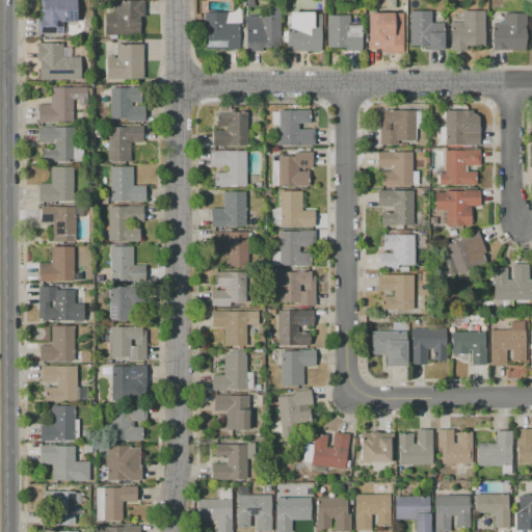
[(75,0),(76,23),(61,23),(61,33),(37,33),(37,18),(40,18),(40,0),(75,0)]
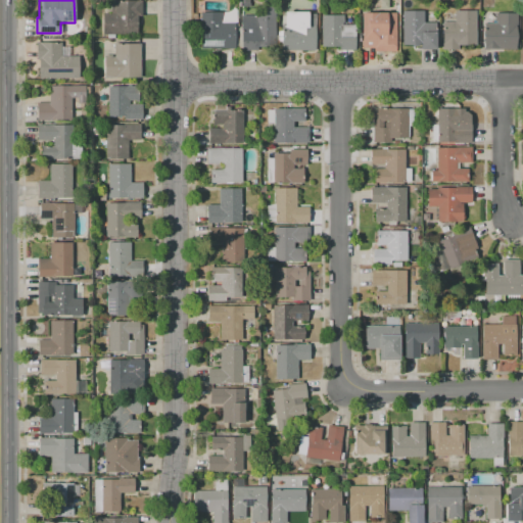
[(103,34),(103,13),(107,13),(107,2),(114,2),(114,1),(141,1),(141,15),(136,15),(136,34),(103,34)]
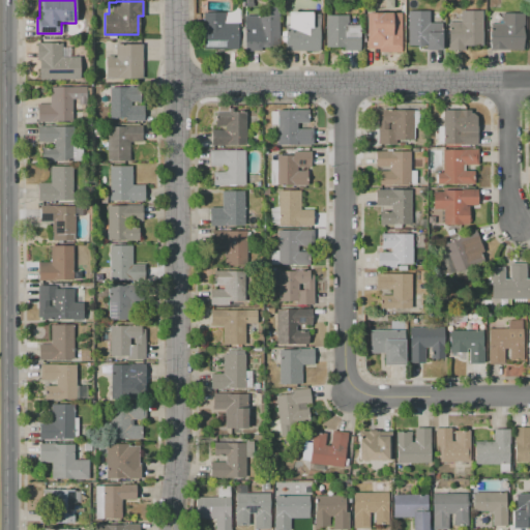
[(244,51),(243,16),(260,16),(260,5),(278,5),(280,48),(261,48),(261,50),(244,51)]
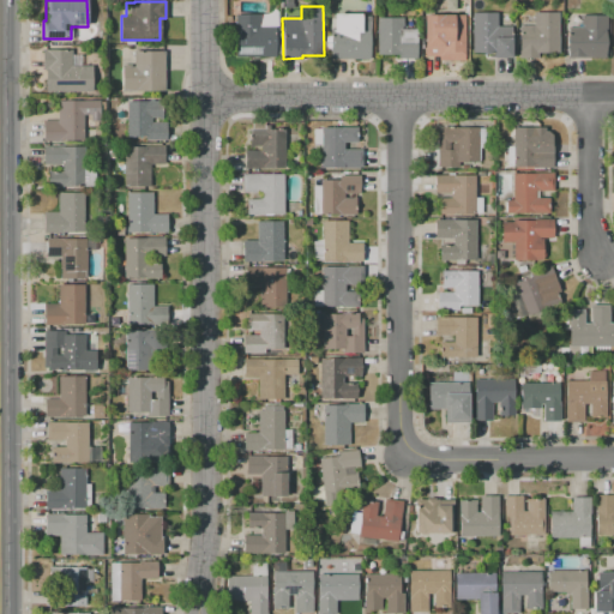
[(471,13),(497,12),(497,26),(510,26),(510,34),(515,34),(515,56),(488,58),(488,53),(473,53),(471,13)]
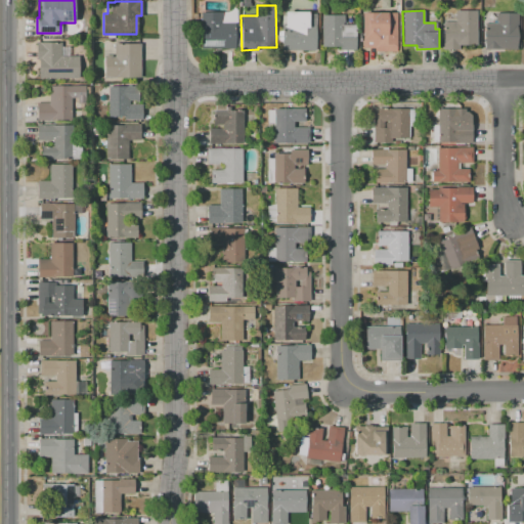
[(234,48),(202,49),(201,12),(236,11),(236,24),(234,24),(234,48)]
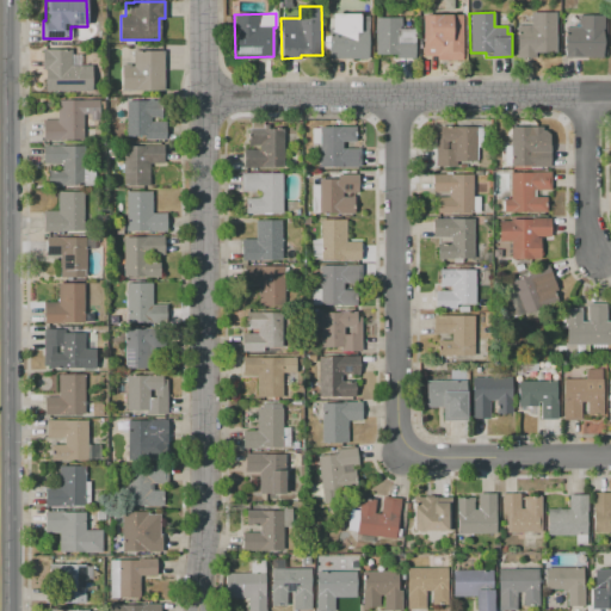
[(556,13),(556,53),(535,53),(535,57),(517,57),(516,25),(531,25),(531,13),(556,13)]
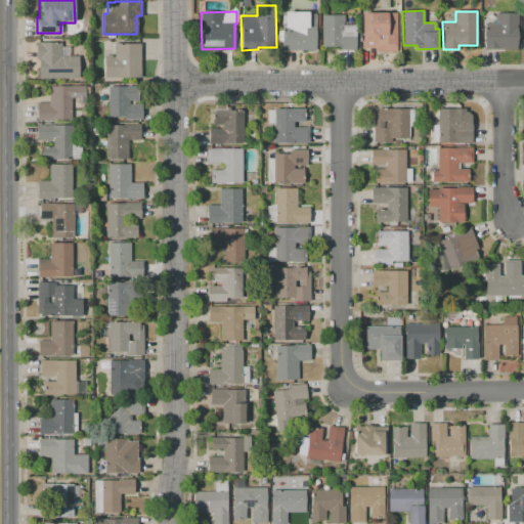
[(314,50),(281,51),(281,25),(285,25),(285,12),(308,12),(308,14),(314,14),(314,50)]
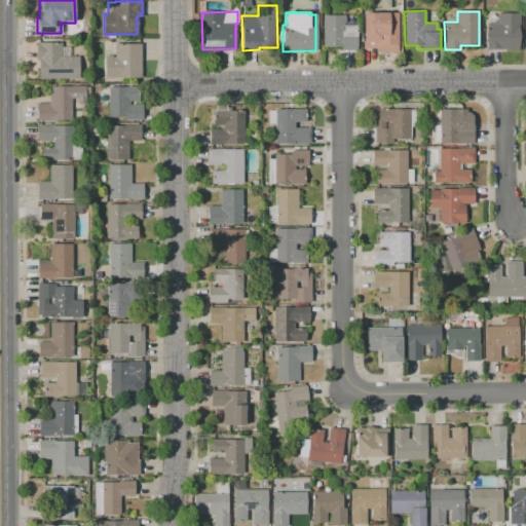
[(398,13),(399,51),(382,51),(382,47),(364,48),(363,13),(398,13)]
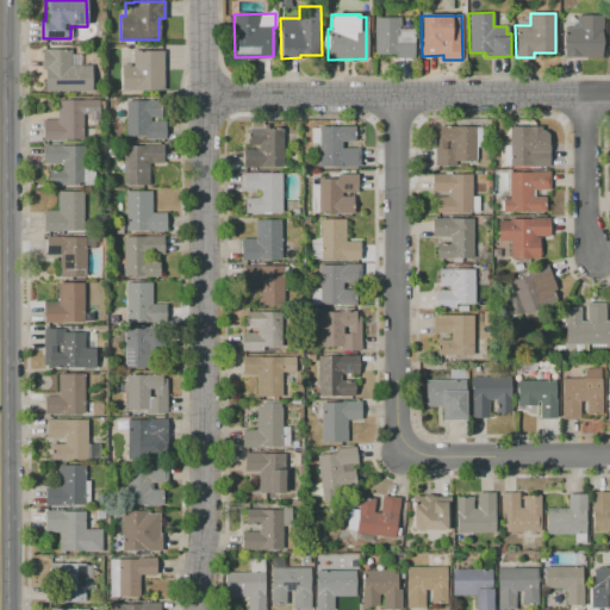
[(603,16),(604,56),(564,56),(564,27),(577,27),(577,16),(603,16)]
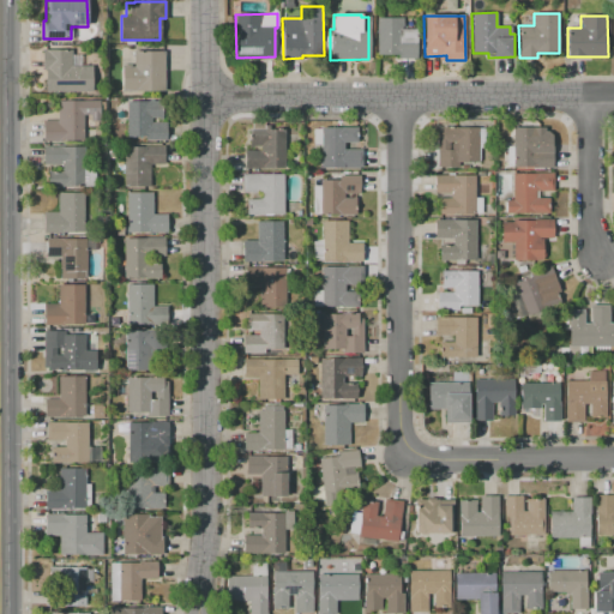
[(377,18),(404,17),(404,29),(416,29),(417,58),(377,59),(377,18)]
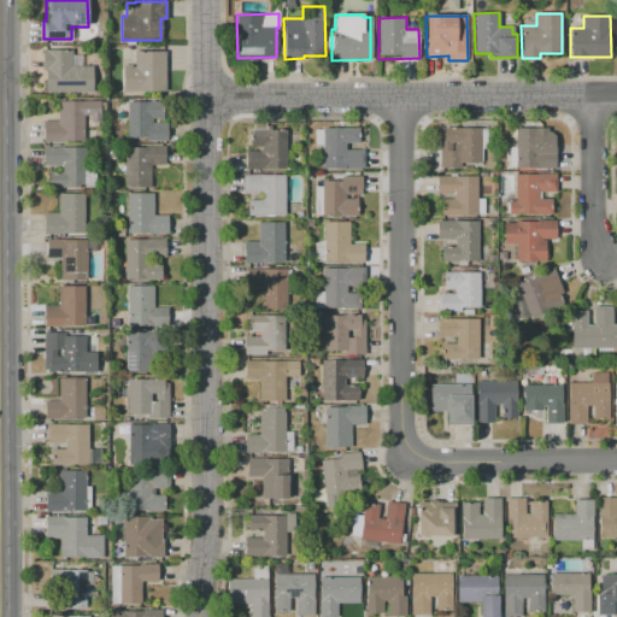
[(92,93),(46,93),(46,70),(42,70),(42,51),(72,51),(72,66),(92,66),(92,93)]
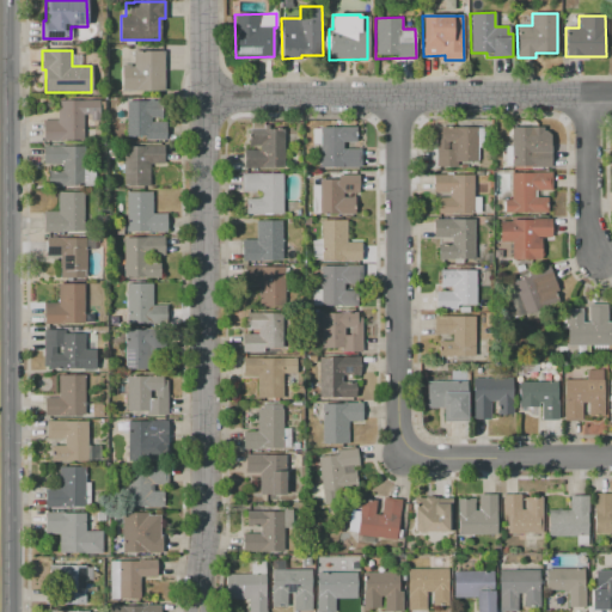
[(164,51),(164,91),(121,91),(121,65),(130,65),(130,67),(133,67),(133,51),(164,51)]
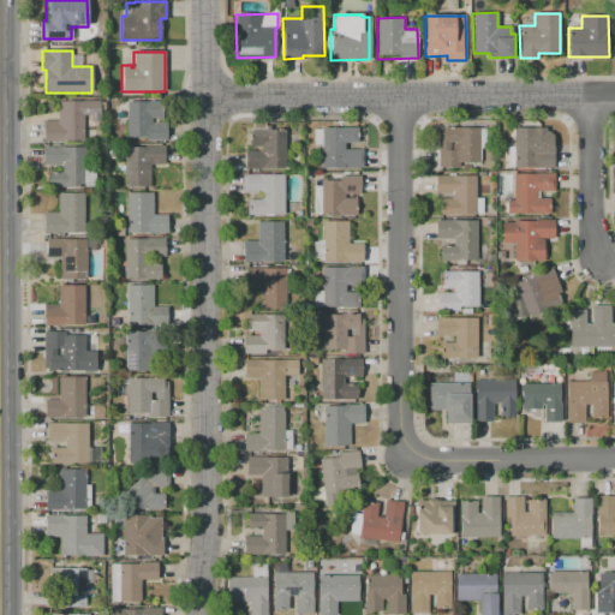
[(100,100),(100,121),(91,121),(91,115),(82,115),(82,141),(43,141),(43,120),(58,120),(58,101),(100,100)]
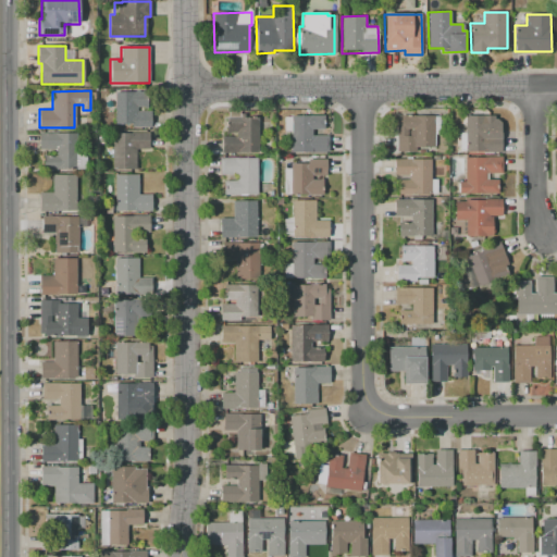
[(104,93),(151,93),(151,107),(136,107),(136,111),(151,111),(151,127),(115,127),(115,109),(104,109),(104,93)]
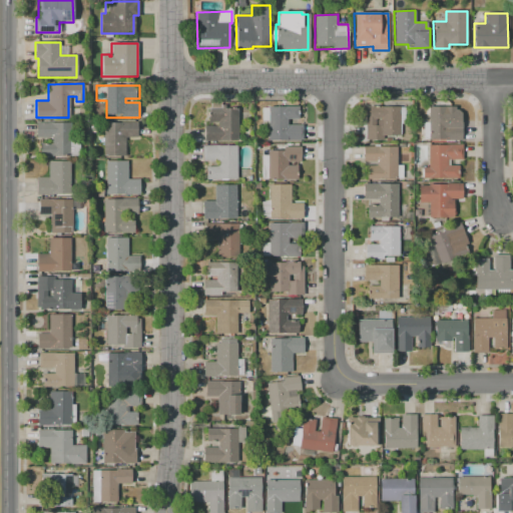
[(269,139),(269,120),(262,120),(262,107),(269,107),(269,105),(299,105),(299,118),(288,118),(288,125),(302,125),(302,139),(269,139)]
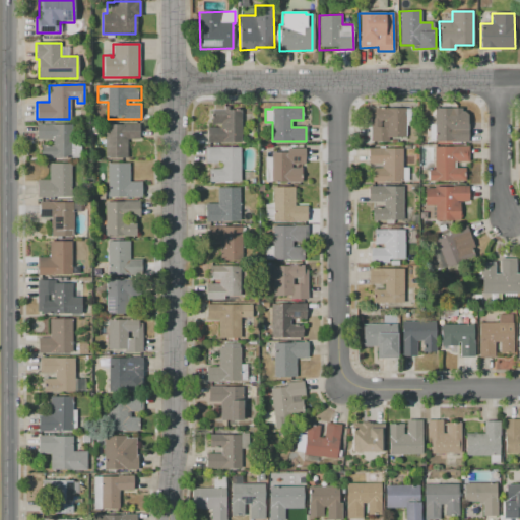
[(410,108),(410,124),(405,124),(405,137),(388,137),(388,141),(371,141),(371,112),(374,112),(374,108),(410,108)]
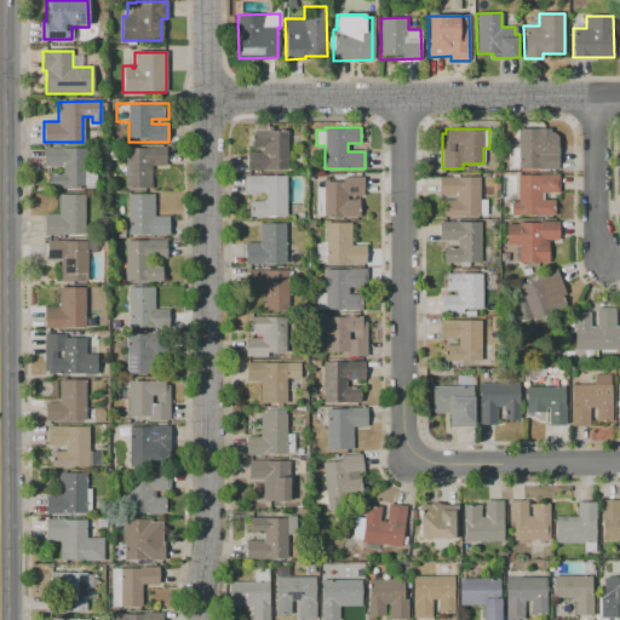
[(512,168),(512,148),(517,148),(517,128),(550,128),(550,133),(558,133),(558,168),(512,168)]
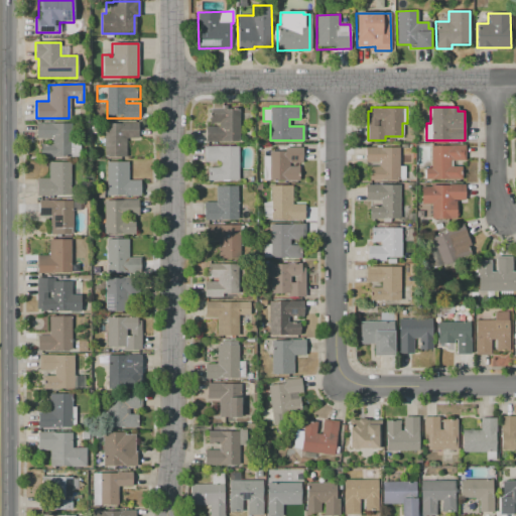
[(239,109),(239,142),(206,142),(206,127),(219,127),(219,123),(210,123),(210,109),(239,109)]
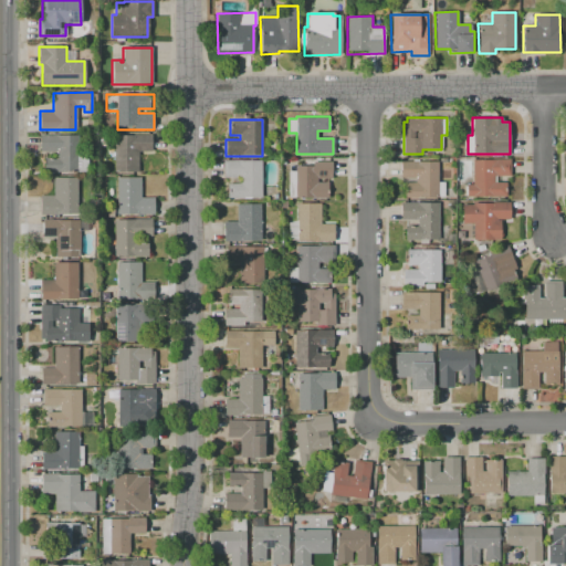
[(88,171),(44,171),(44,158),(56,158),(56,153),(40,153),(40,135),(88,135),(88,171)]
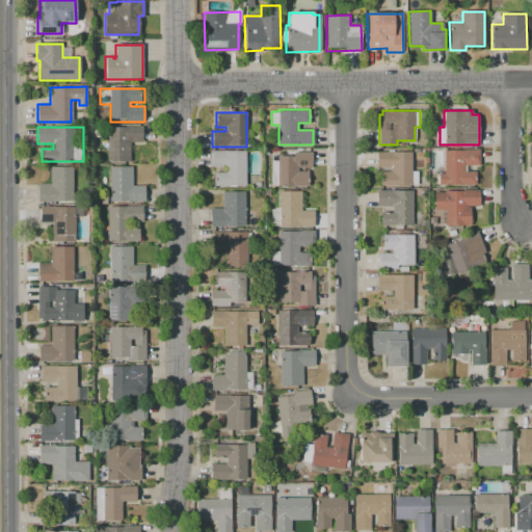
[(107,162),(107,127),(142,127),(142,142),(130,142),(130,162),(107,162)]
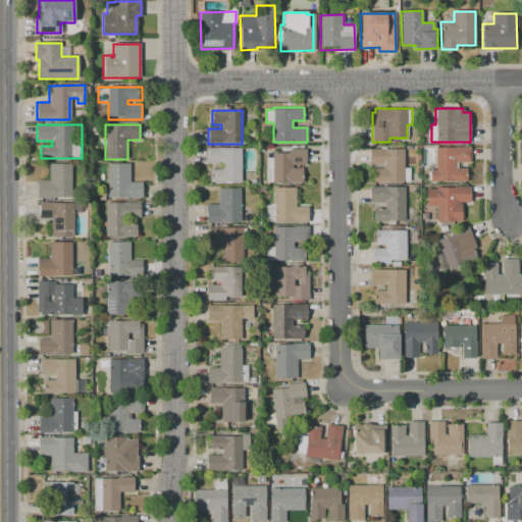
[(470,147),(470,162),(455,162),(455,168),(467,168),(467,180),(430,180),(430,170),(434,170),(434,147),(470,147)]
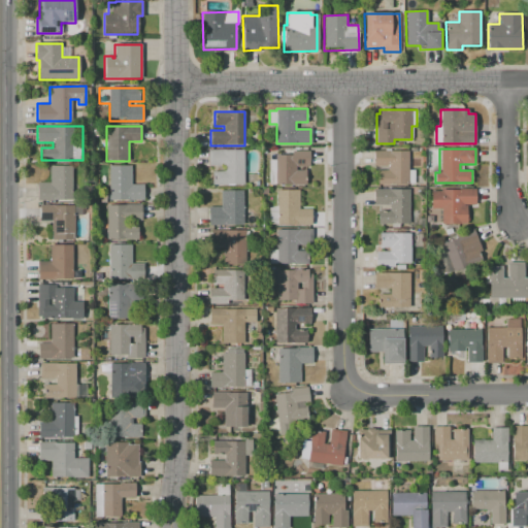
[(243,150),(243,185),(211,185),(211,171),(224,171),(224,166),(208,166),(208,150),(243,150)]
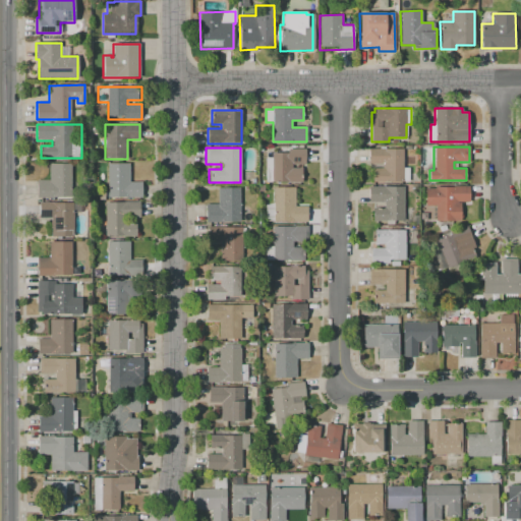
[(403,182),(372,182),(372,168),(382,168),(382,164),(368,164),(368,149),(403,149),(403,182)]
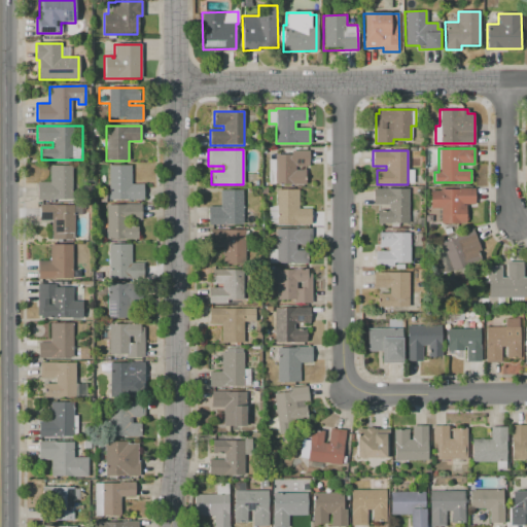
[(309,151),(309,166),(295,166),(295,171),(305,171),(305,184),(275,184),(275,183),(269,183),(269,159),(275,159),(275,151),(309,151)]
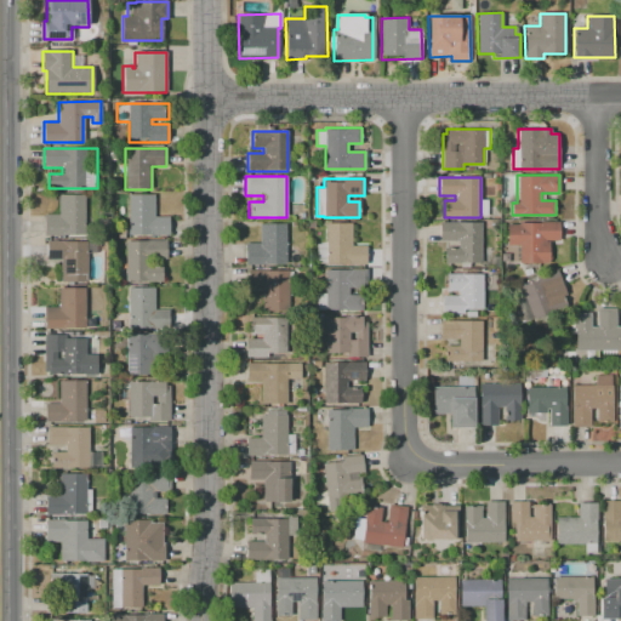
[(84,195),(84,235),(44,235),(44,215),(58,215),(58,195),(84,195)]
